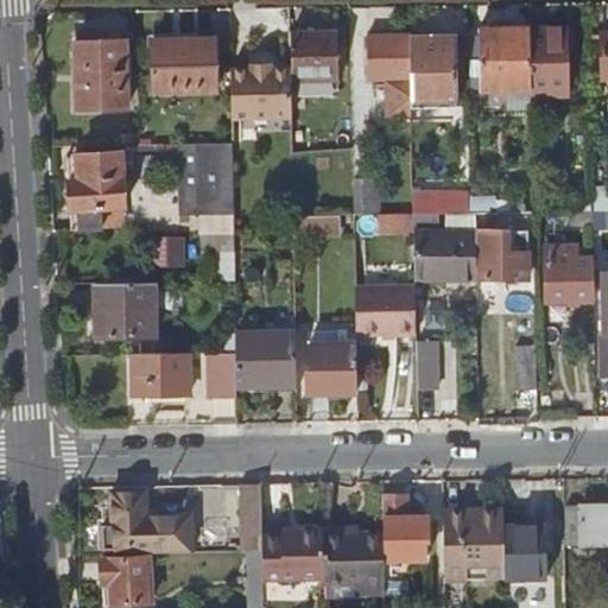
[(565,27),(529,30),(531,90),(531,97),(569,97),(565,27)]
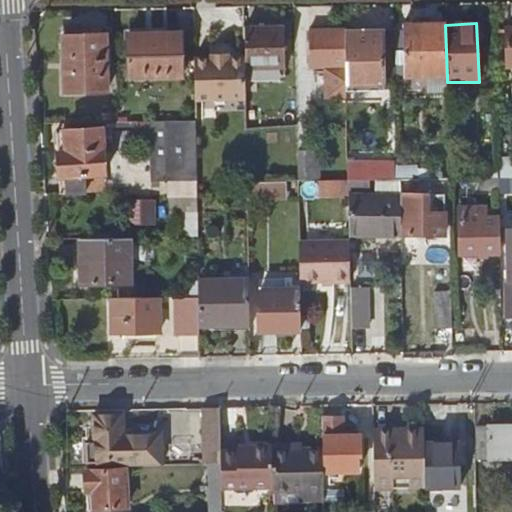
[(447,76),(445,25),(403,26),(404,30),(404,77),(447,76)]
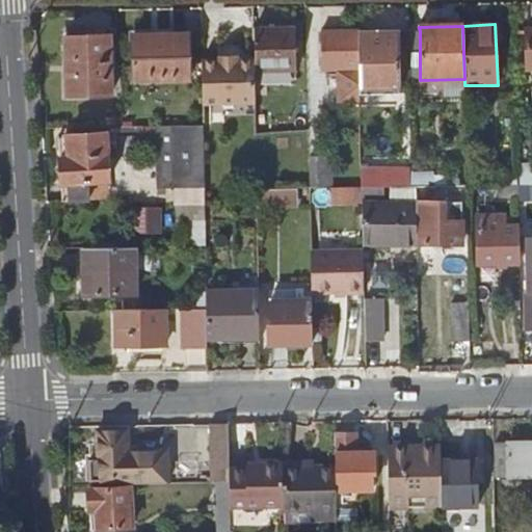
[(253,60),(254,72),(296,71),(295,29),(253,30),(253,60)]
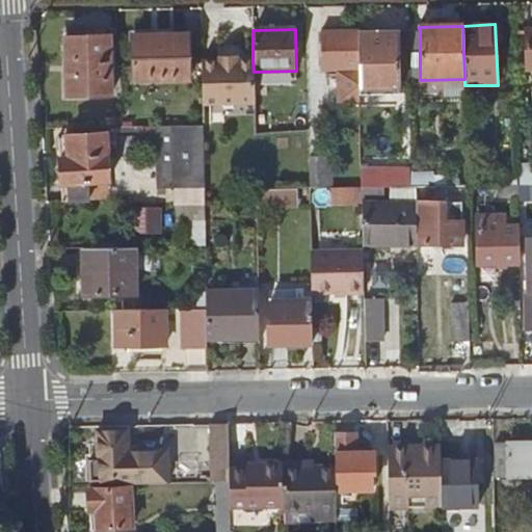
[(420,31),(410,32),(411,80),(420,80),(420,31)]
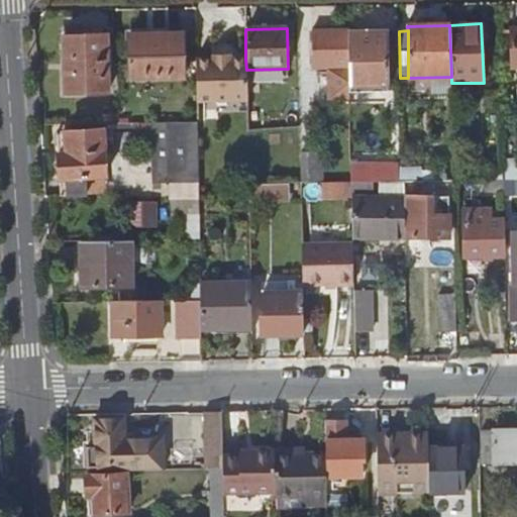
[(399,31),(348,32),(349,93),(389,92),(389,82),(400,81),(400,78),(399,31)]
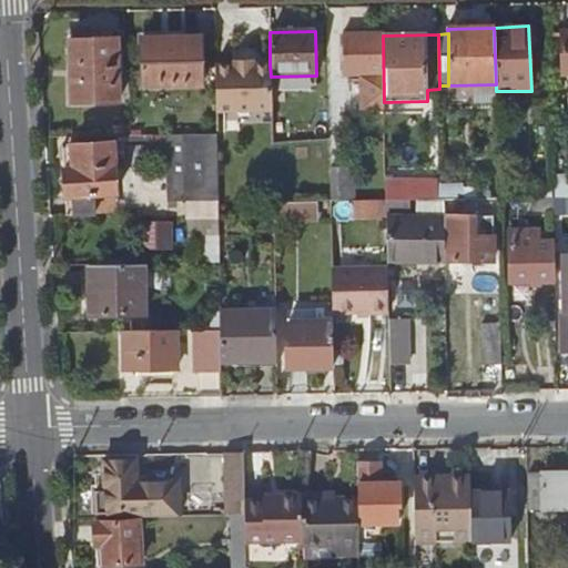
[(384,102),(383,36),(343,36),(343,75),(361,75),(361,110),(384,110),(384,102)]
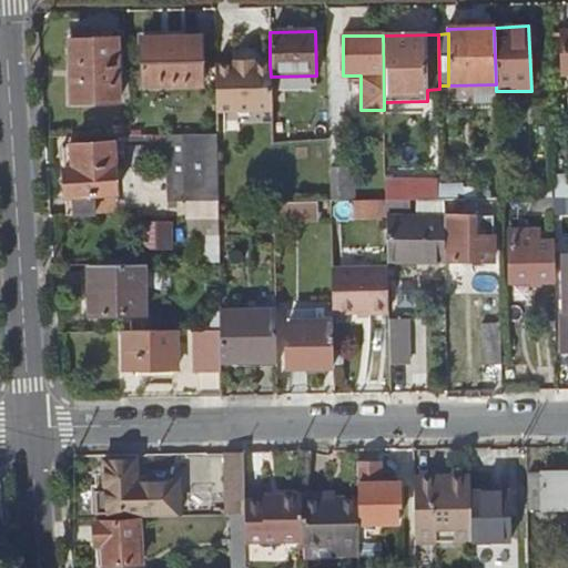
[(141,41),(143,88),(204,87),(203,39),(141,41)]
